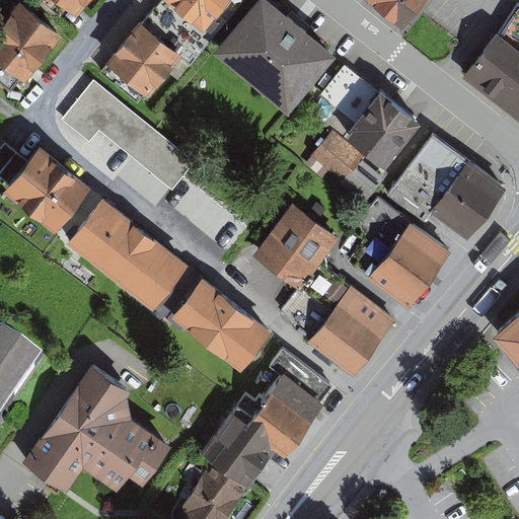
[(67,10),(54,0),(35,0),(59,19),(67,10)]
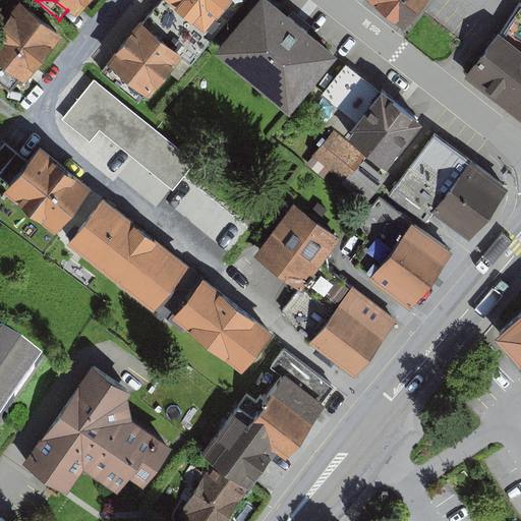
[(92,0),(54,0),(67,10),(76,18),(92,0)]
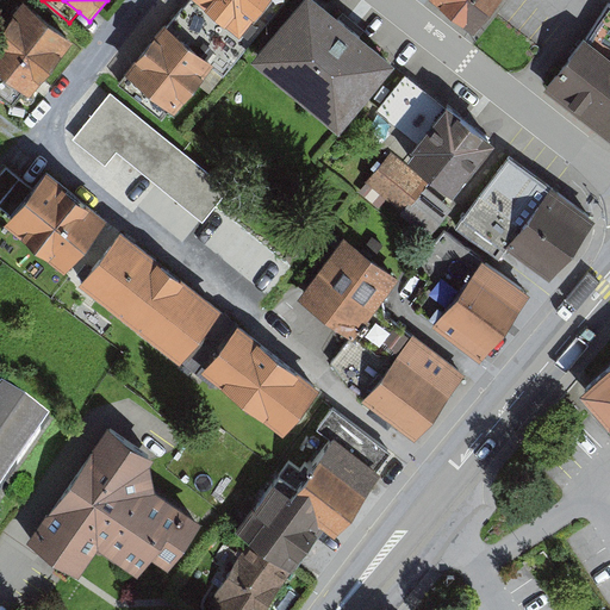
[(197,0),(187,0),(163,30),(211,69),(224,79),(286,0),(269,0),(241,36),(197,0)]
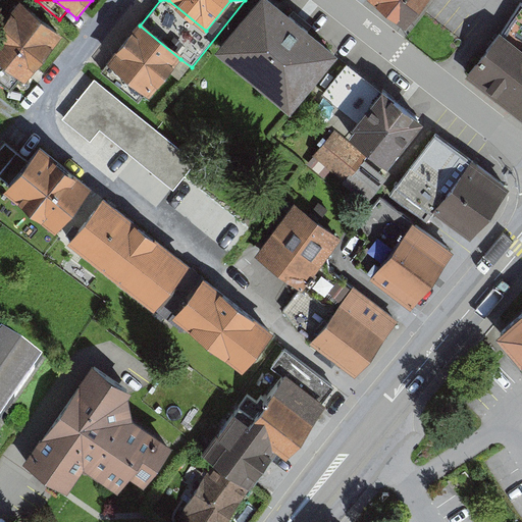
[(230,0),(168,0),(206,31),(230,0)]
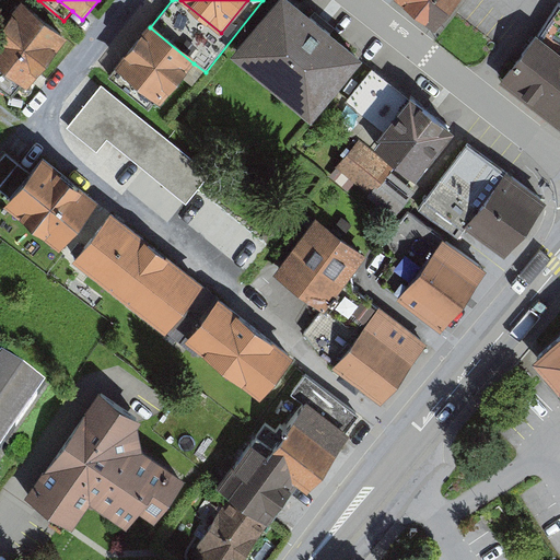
[(284,0),(278,0),(232,56),(312,121),(361,62),(329,36),(334,30),(314,13),(308,20),(284,0)]
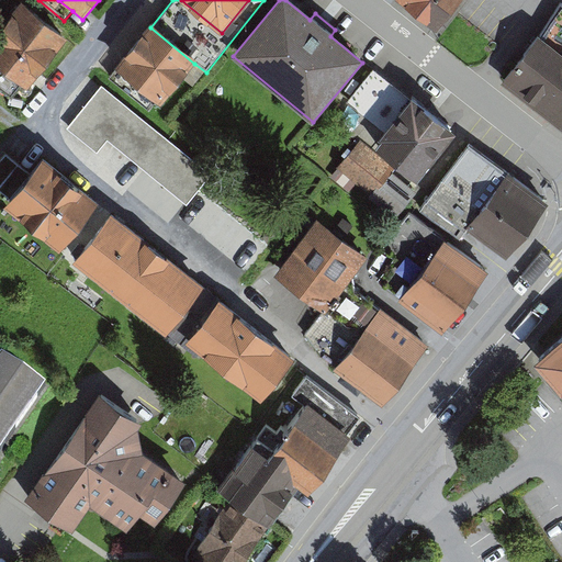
[(398,0),(397,3),(437,35),(464,0),(398,0)]
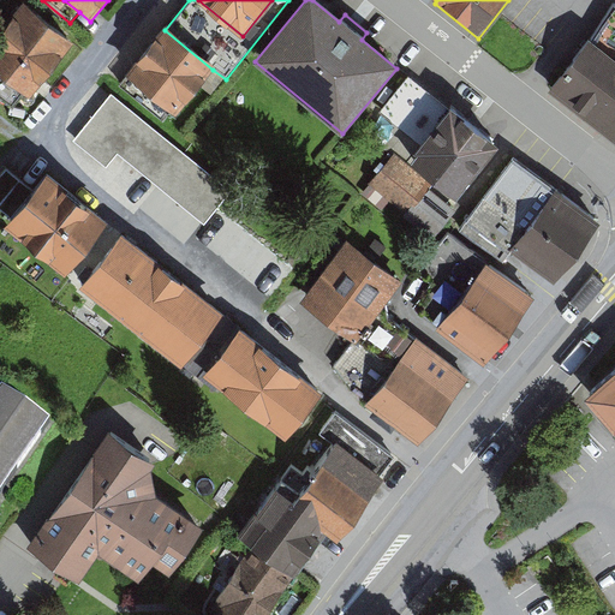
[(72,46),(23,6),(0,34),(0,76),(24,95),(29,99),(72,46)]
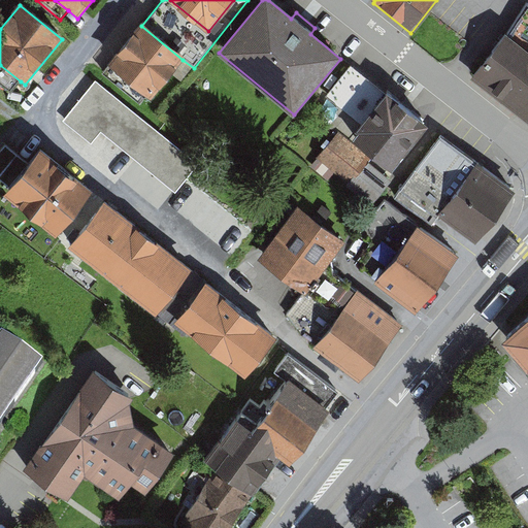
[(527,6),(472,79),(527,118),(527,6)]
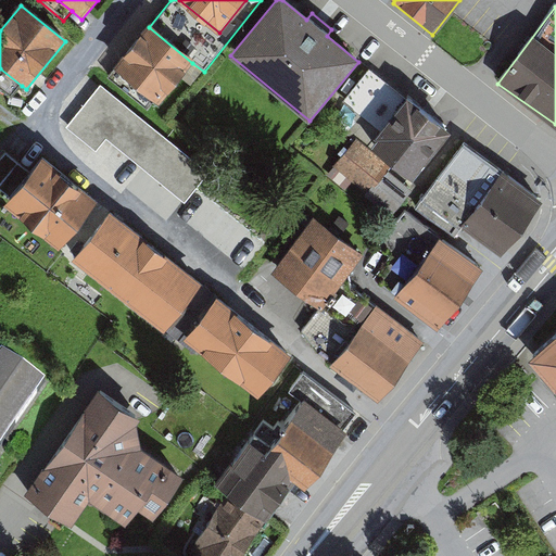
[(192,63),(149,27),(114,70),(159,105),(192,63)]
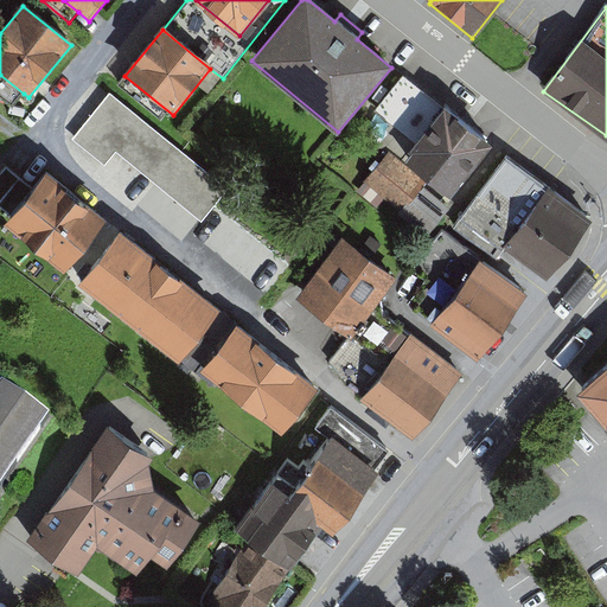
[(24,94),(0,75),(0,97),(12,108),(24,94)]
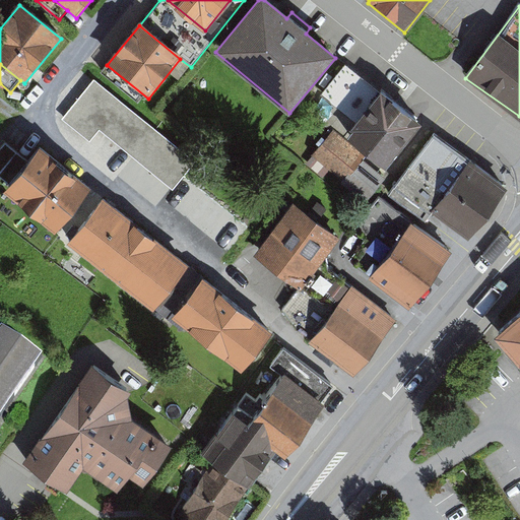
[(321,96),(356,124),(381,93),(345,66),(321,96)]
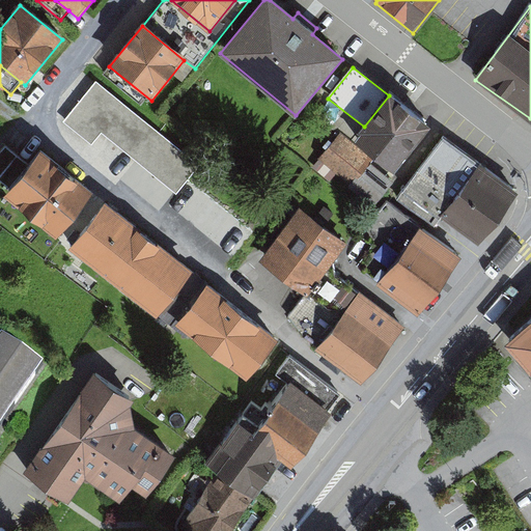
[(201,163),(98,79),(63,120),(102,151),(111,140),(175,193),(201,163)]
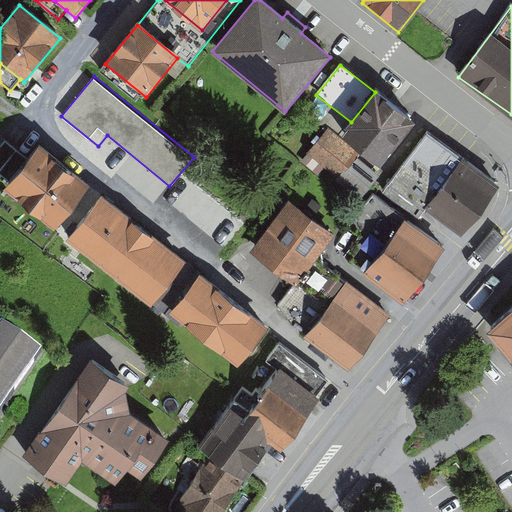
[(415,125),(375,92),(351,122),(339,136),(380,168),(415,125)]
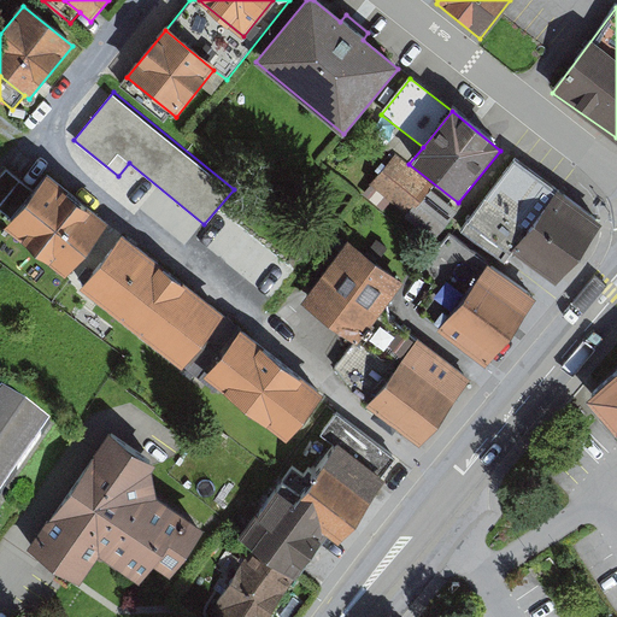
[(409,164),(397,154),(363,197),(383,212),(391,203),(436,239),(463,206),(458,203),(409,164)]
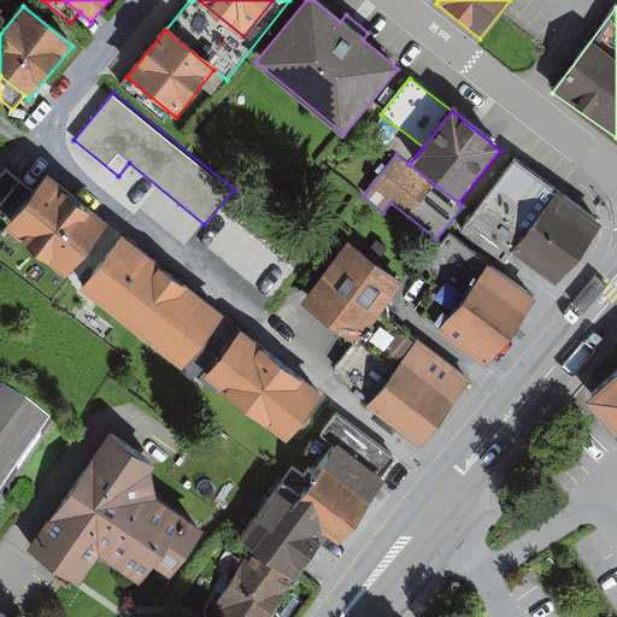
[(556,194),(516,164),(463,235),(504,265),(511,254),(557,288),(601,228),(556,194)]
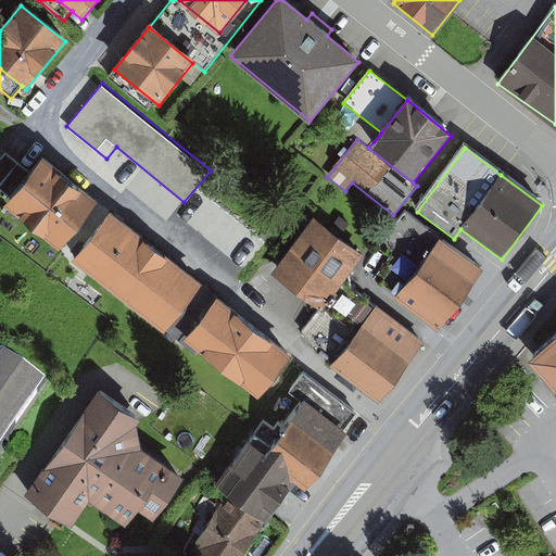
[(5,154),(0,160),(0,190),(12,201),(33,176),(5,154)]
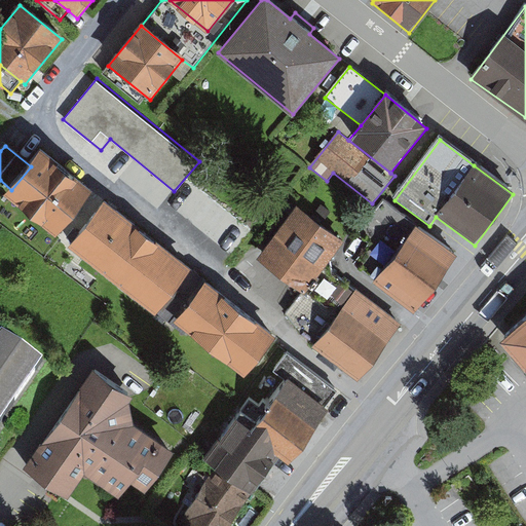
[(92,194),(41,153),(31,166),(11,190),(5,197),(57,238),(92,194)]
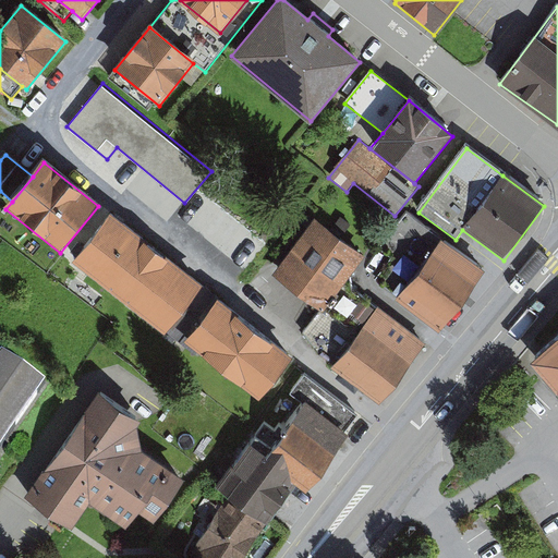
[(486,274),(407,213),(385,240),(398,250),(374,282),(440,334),(486,274)]
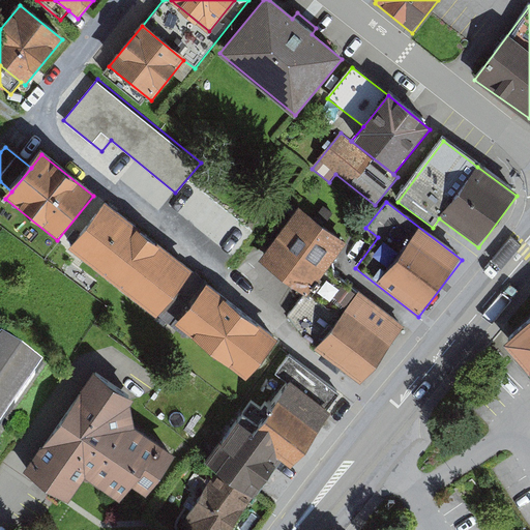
[(193,274),(106,206),(70,249),(157,318),(193,274)]
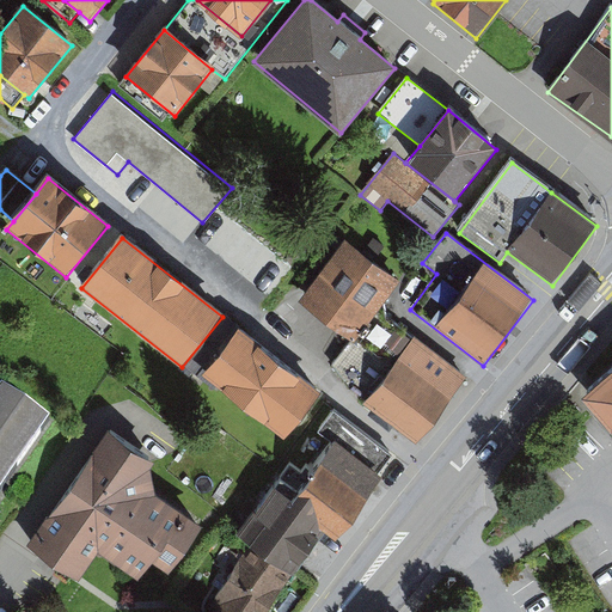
[(396,283),(343,245),(300,304),(352,343),(381,304),(396,283)]
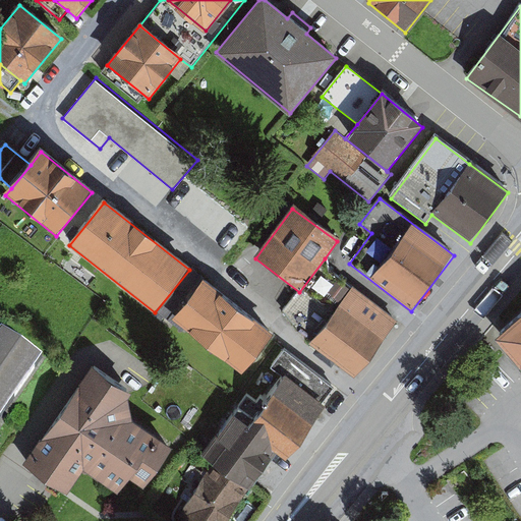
[(398,326),(331,274),(325,258),(299,292),(283,311),(298,331),(355,377),(398,326)]
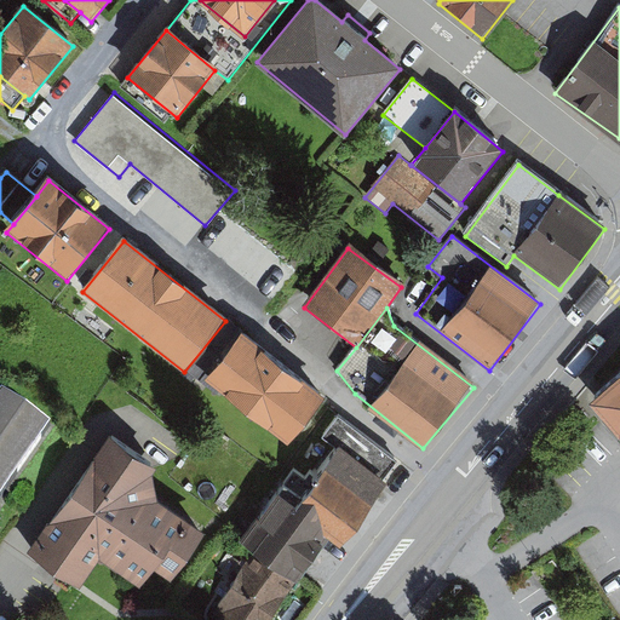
[(206,383),(244,337),(225,321),(184,372),(202,386),(206,383)]
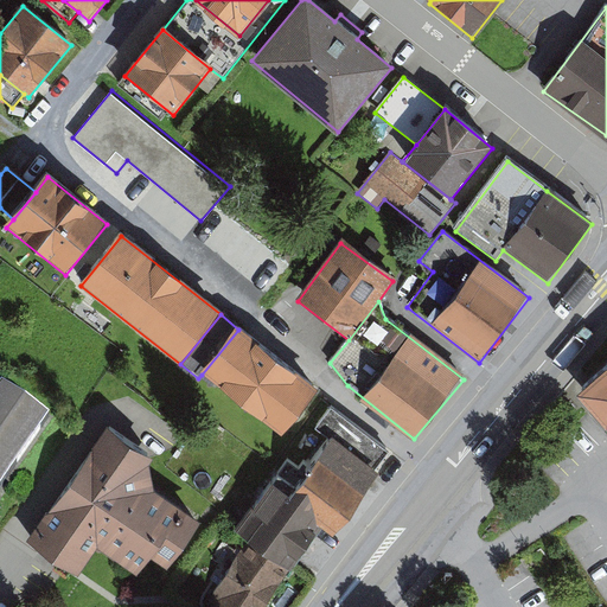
[(238,330),(202,375),(281,439),(318,393),(238,330)]
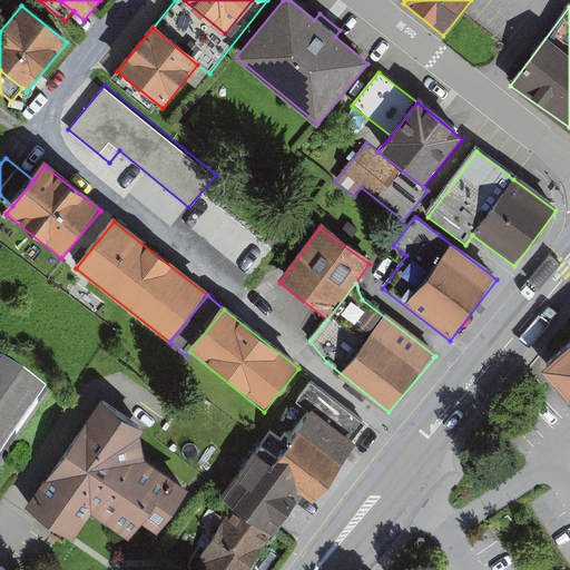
[(569,346),(544,369),(568,395),(569,393),(569,346)]
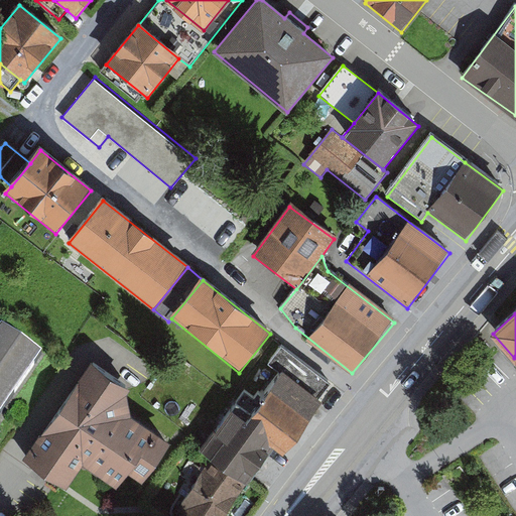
[(0,409),(41,348),(2,321),(0,324),(0,409)]
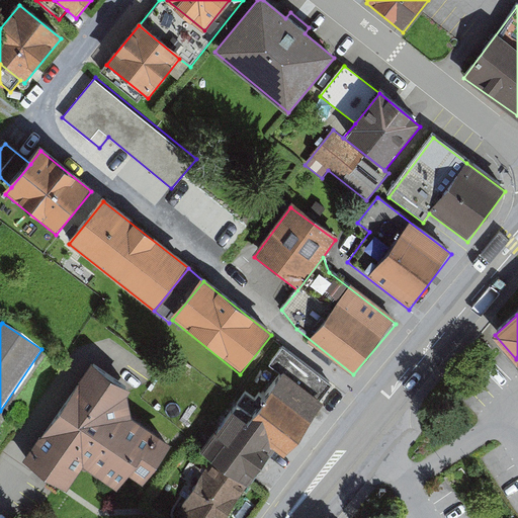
[(270,366),(283,376),(320,403),(332,386),(282,350),(270,366)]
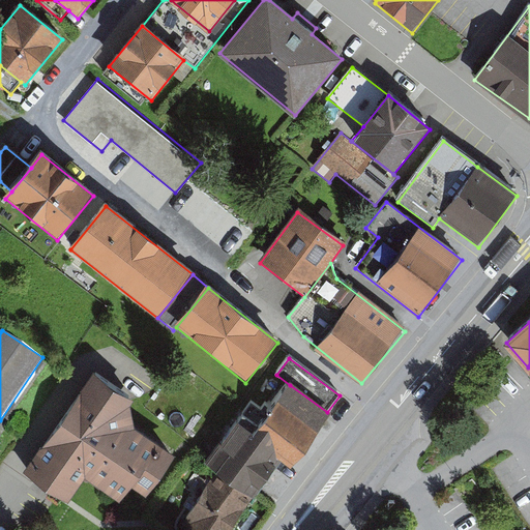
[(130,402),(94,377),(27,472),(69,501),(84,480),(119,505),(130,489),(146,500),(175,459),(135,430),(130,402)]
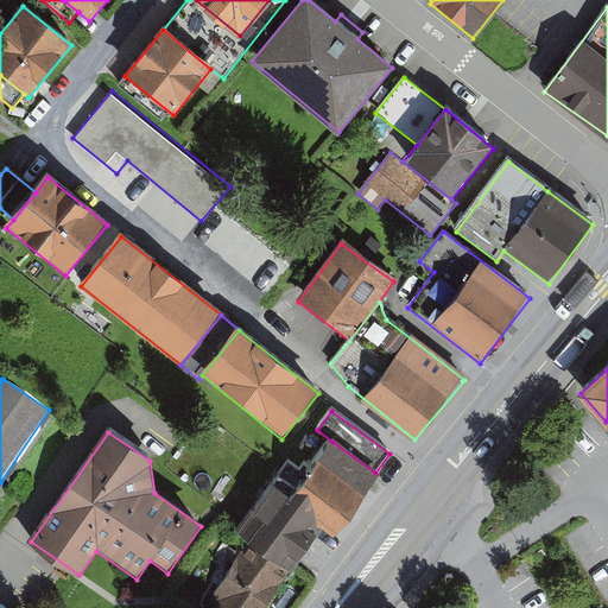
[(289,464),(238,534),(249,543),(293,575),(322,536),(335,545),(384,479),(375,473),(333,442),(312,469),(305,463),(299,472),(289,464)]
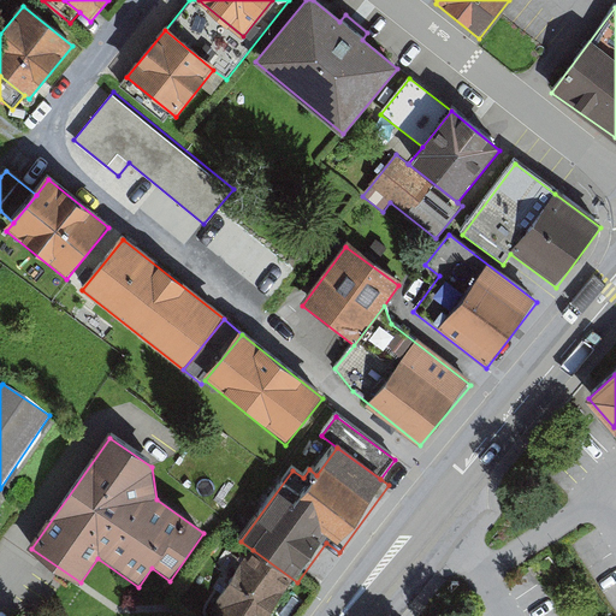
[(273,615),(297,582),(253,550),(209,612),(213,615),(273,615)]
